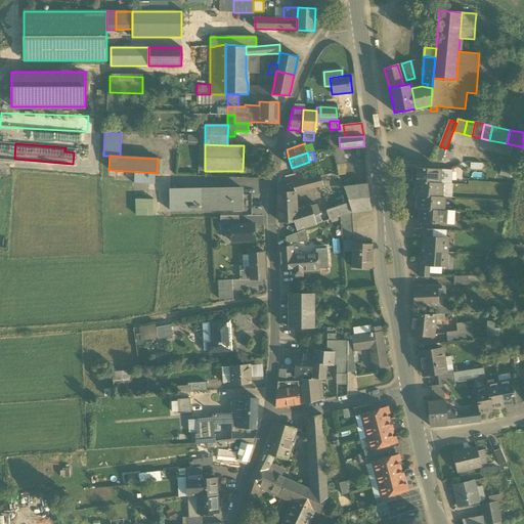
[(501,164),(503,175),(513,175),(513,164),(501,164)]
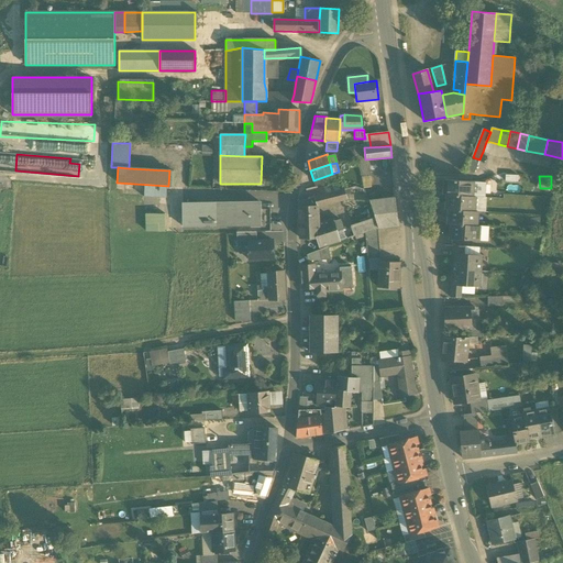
[(444,195),(448,195),(472,197),(473,181),(445,179),(444,195)]
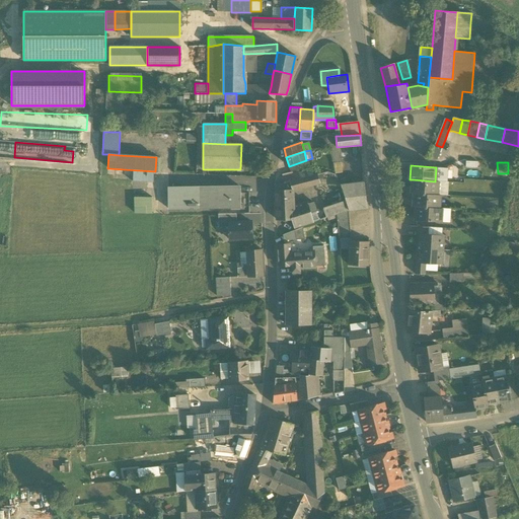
[(447,181),(448,168),(436,167),(435,181),(438,181),(447,181)]
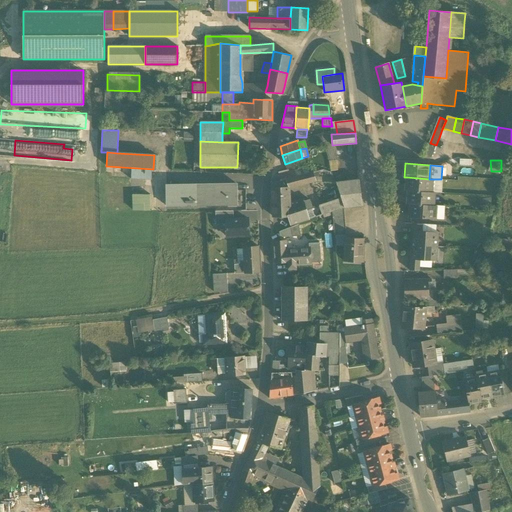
[(279,173),(281,180),(287,179),(304,174),(302,167),(279,173)]
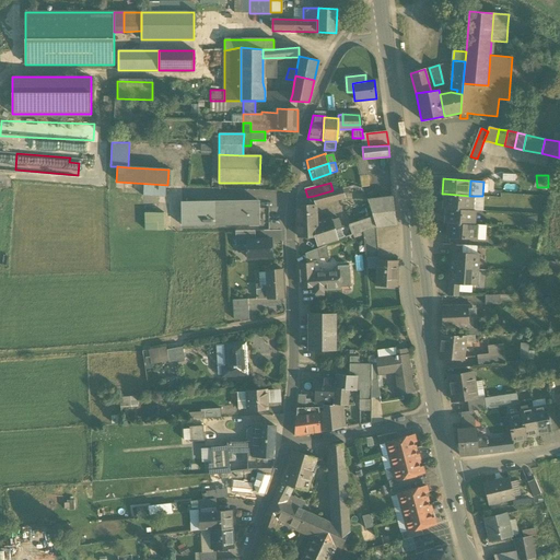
[(314,196),(317,206),(346,197),(343,188),(335,190),(333,190),(314,196)]
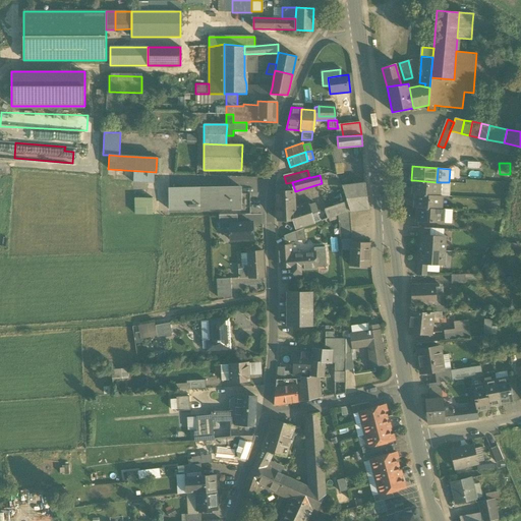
[(413,193),(416,194),(439,195),(440,182),(437,182),(414,180),(413,193)]
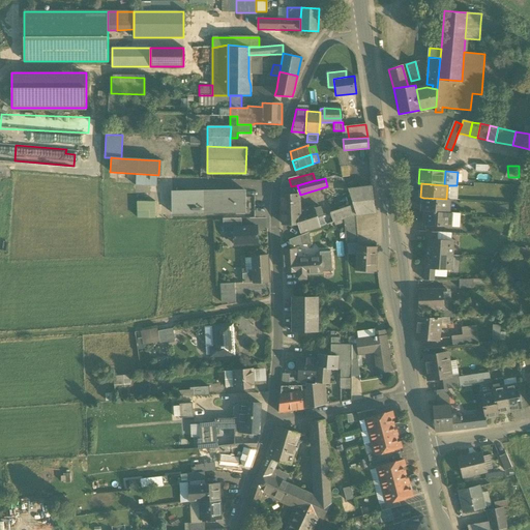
[(282,189),(282,203),(300,202),(300,195),(297,185),(291,186),(282,189)]
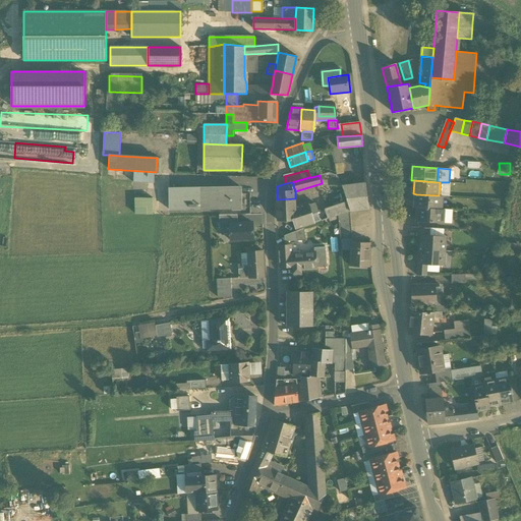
[(450,182),(449,182),(440,182),(439,195),(442,195),(450,196),(450,182)]
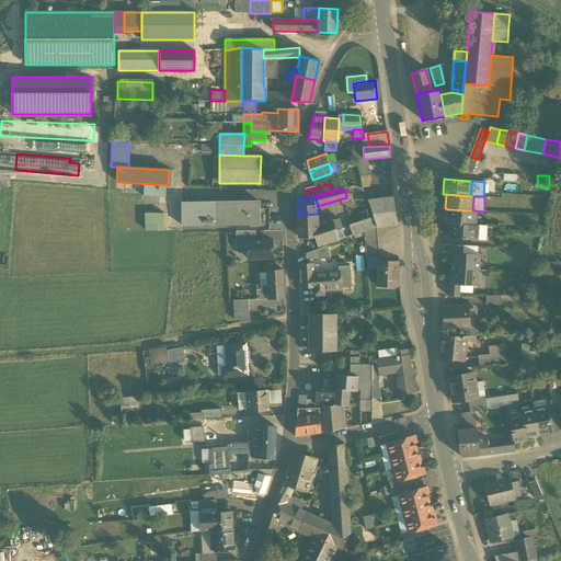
[(351,226),(354,236),(364,232),(377,229),(378,228),(397,226),(393,197),(369,199),(376,219),(375,219),(351,226)]
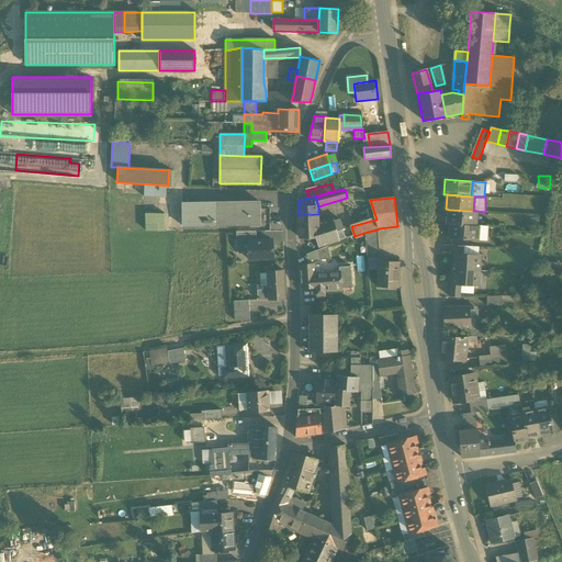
[(182,204),(182,226),(259,225),(259,202),(182,204)]
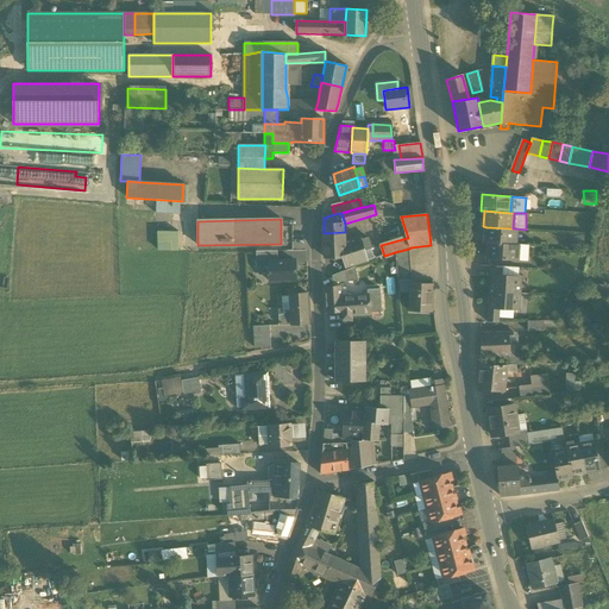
[(485,243),(488,243),(515,244),(516,228),(513,228),(487,227),(485,243)]
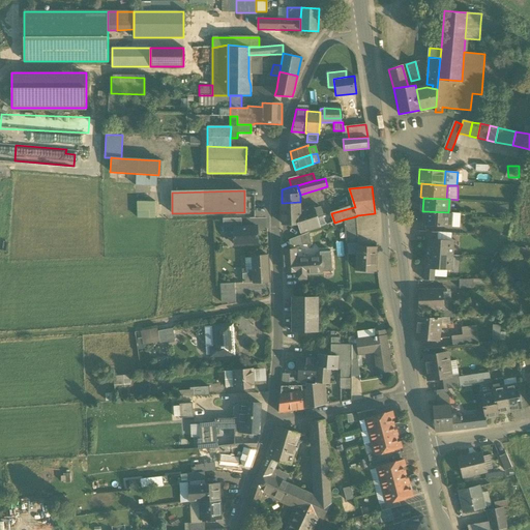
[(155,202),(137,202),(138,219),(155,219),(155,202)]
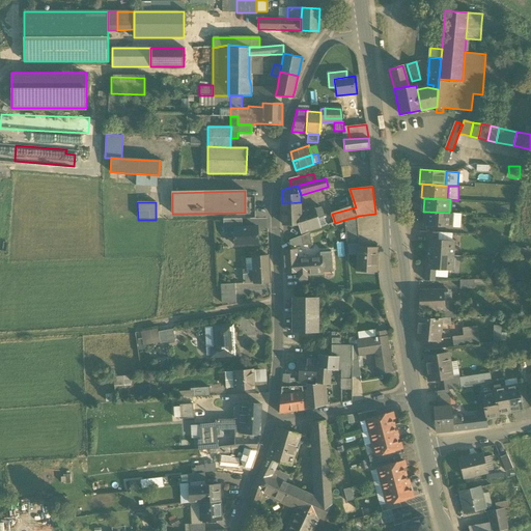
[(301,211),(301,202),(282,203),(283,224),(300,223),(301,223),(301,211)]
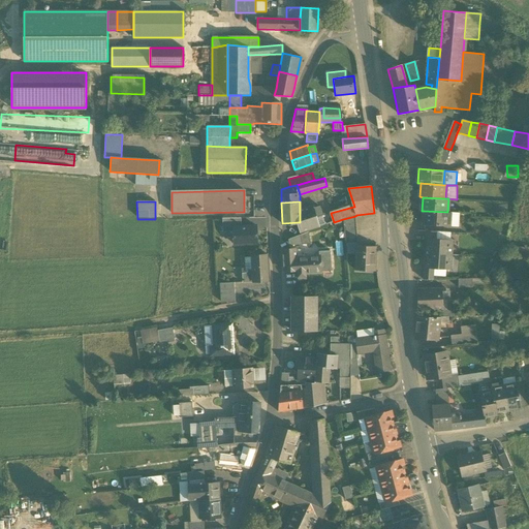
[(316,218),(316,217),(314,210),(313,207),(300,210),(300,222),(299,222),(302,232),(318,227),(316,218)]
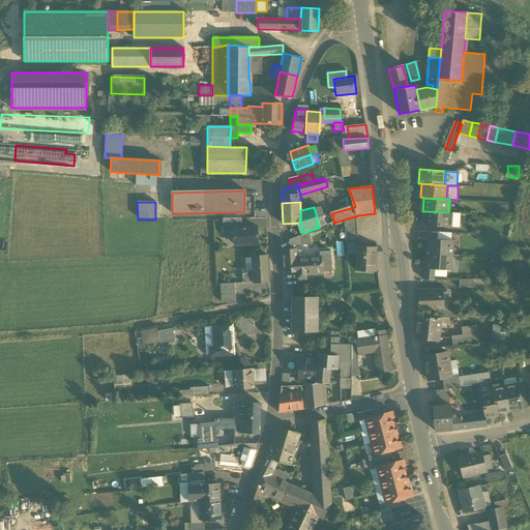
[(451,213),(448,212),(424,211),(424,225),(450,227),(451,213)]
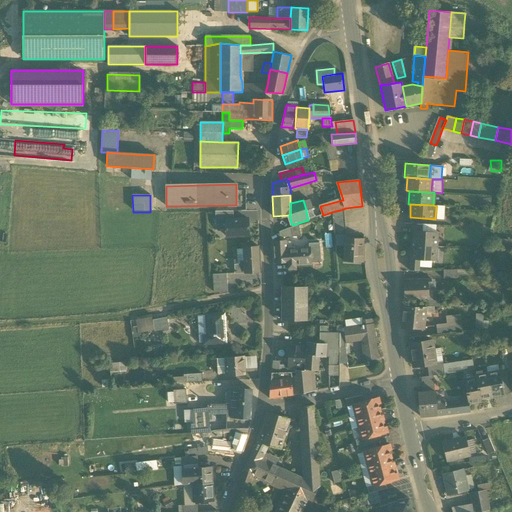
[(444,206),(436,206),(435,219),(443,220),(444,206)]
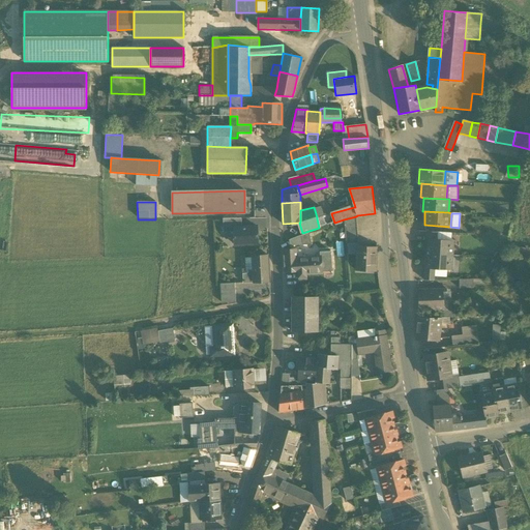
[(344,219),(345,232),(358,230),(356,216),(344,219)]
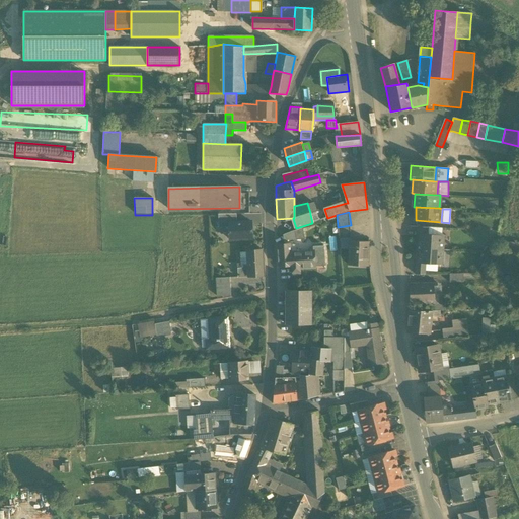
[(218,214),(219,228),(229,227),(229,223),(237,223),(236,214),(218,214)]
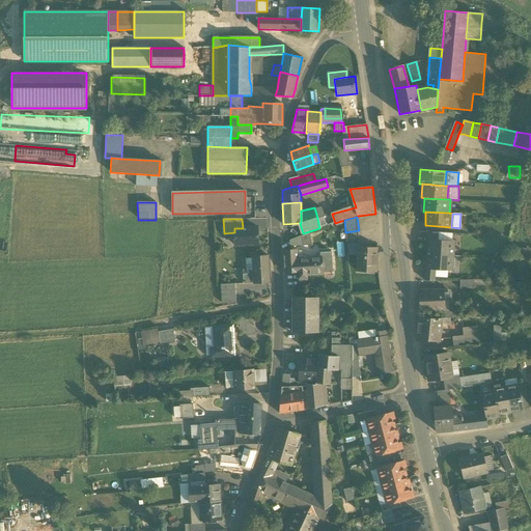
[(234,232),(235,246),(258,244),(257,227),(254,227),(254,226),(250,226),(250,228),(243,228),(234,228),(234,232)]
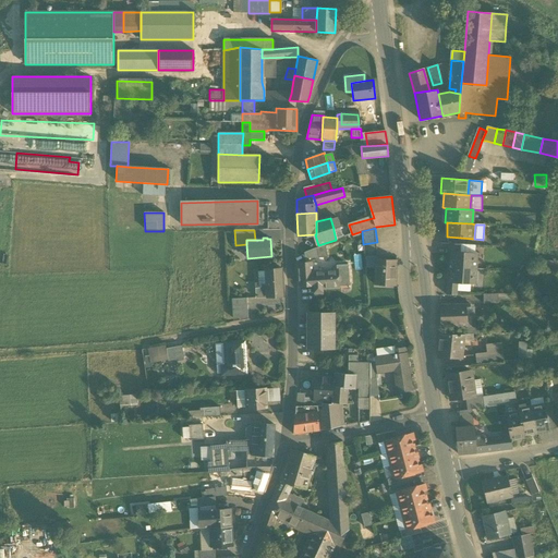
[(378,256),(377,242),(363,244),(364,257),(378,256)]
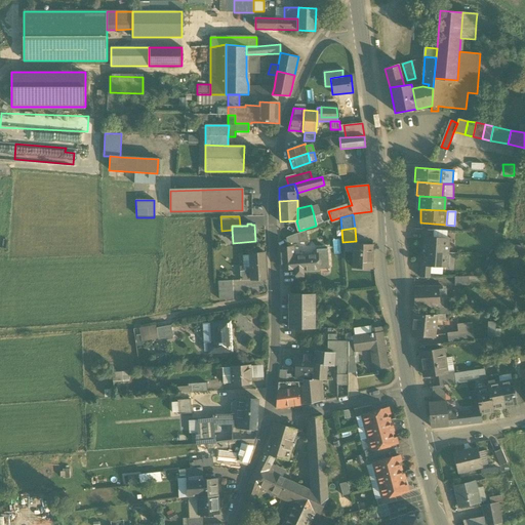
[(306,230),(299,233),(300,243),(308,242),(306,230)]
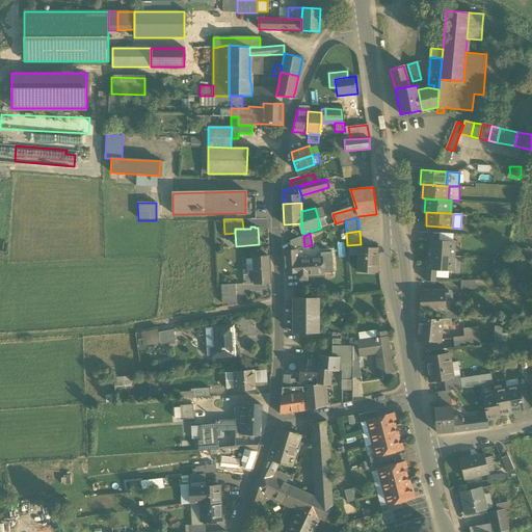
[(292,240),(292,247),(304,247),(304,246),(303,236),(292,240)]
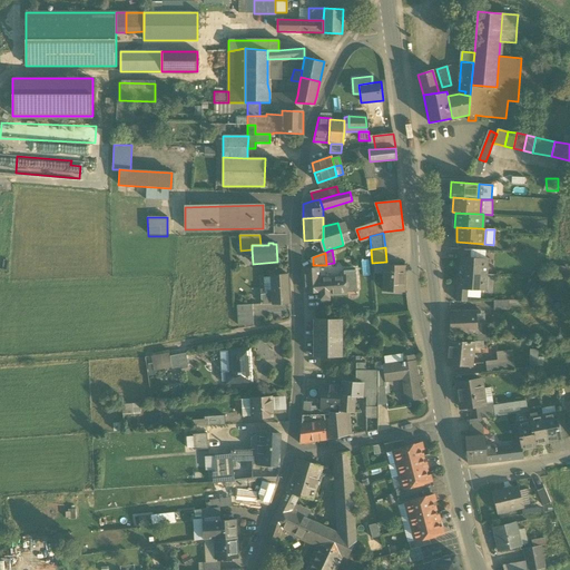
[(462,266),(461,273),(487,275),(488,265),(485,265),(485,258),(484,258),(470,257),(462,257),(461,266),(462,266)]
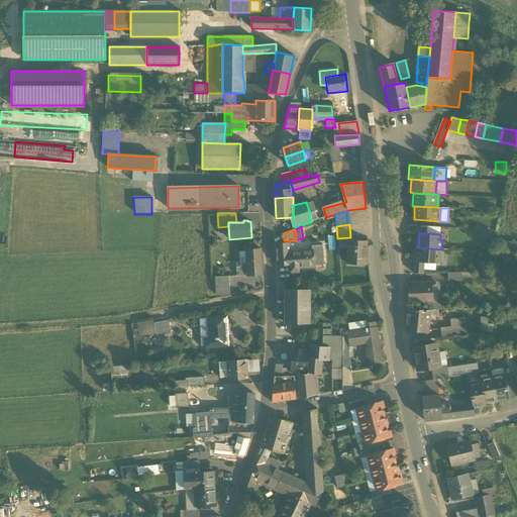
[(348,264),(367,265),(367,241),(349,240),(348,264)]
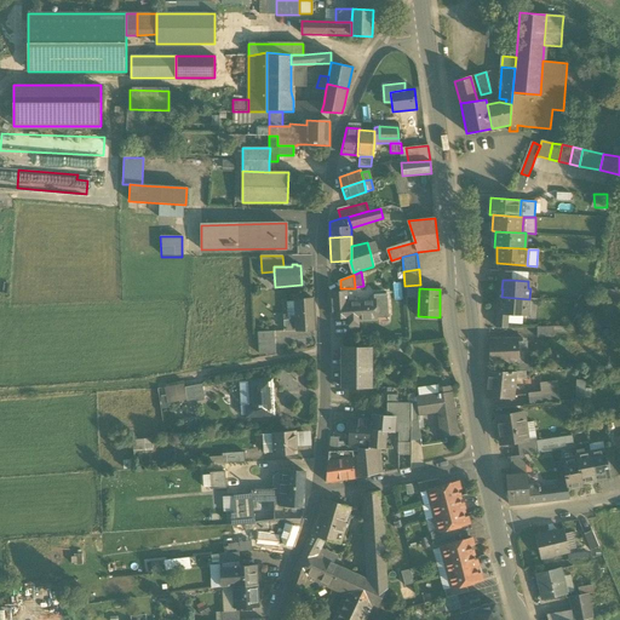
[(333,317),(348,316),(349,316),(348,302),(346,292),(332,293),(333,317)]
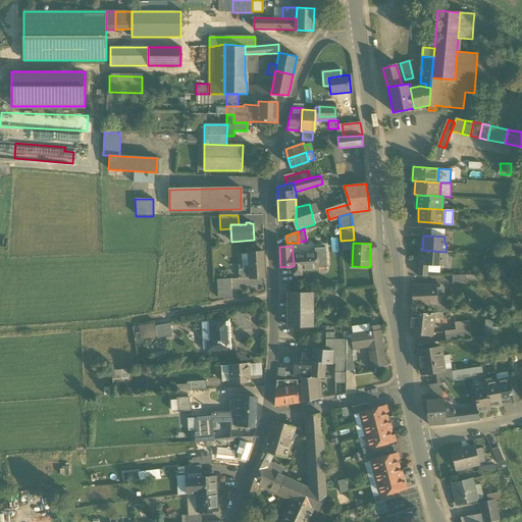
[(314,253),(293,254),(294,266),(293,266),(293,269),(294,269),(303,268),(317,268),(317,266),(327,265),(326,247),(314,248),(314,253)]
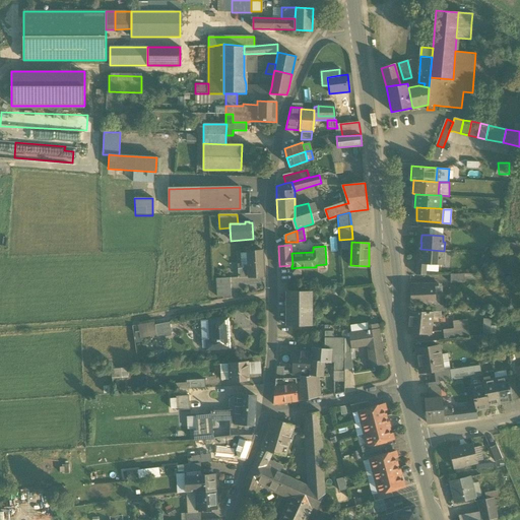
[(444,259),(444,251),(420,249),(420,255),(417,255),(416,264),(416,268),(426,268),(427,264),(438,265),(441,265),(442,259),(444,259)]
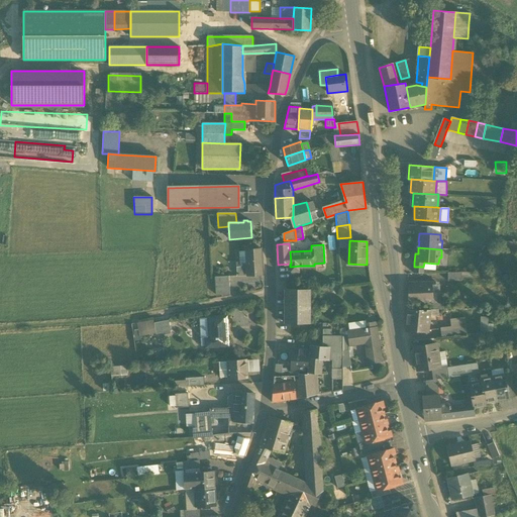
[(245,251),(247,276),(263,275),(262,249),(245,249),(245,251)]
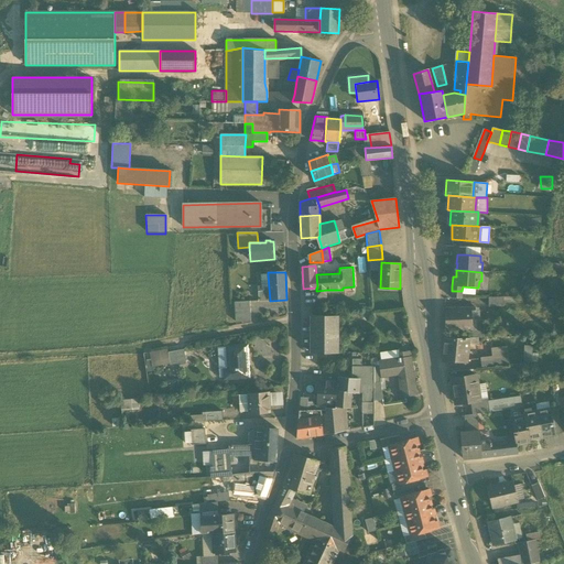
[(258,286),(259,301),(270,301),(268,274),(261,274),(261,286),(258,286)]
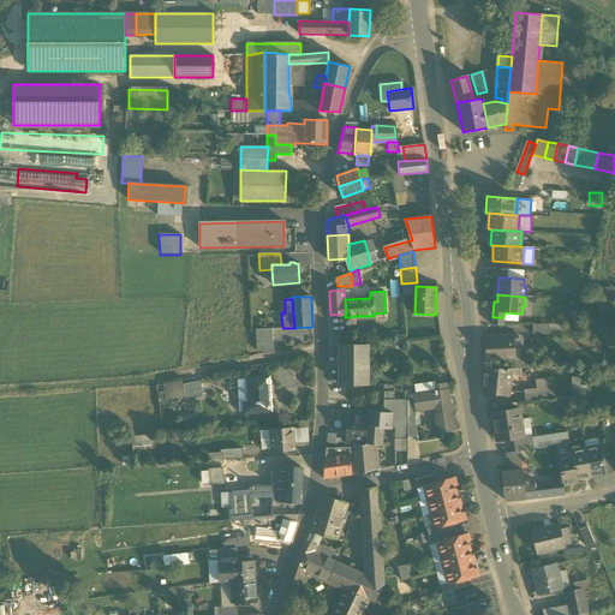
[(357,316),(346,317),(346,327),(357,326),(357,316)]
